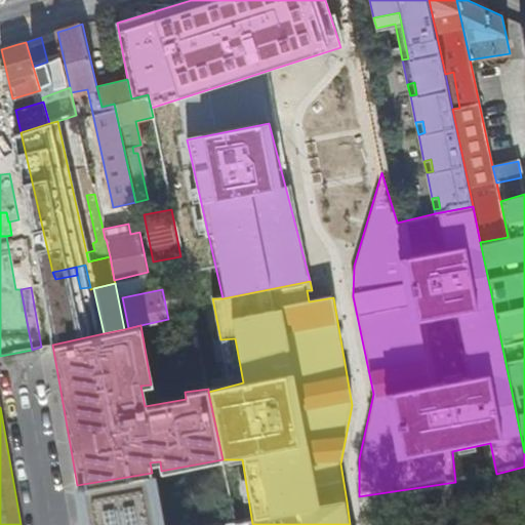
[(499,490),(524,485),(524,467),(496,474),(499,490)]
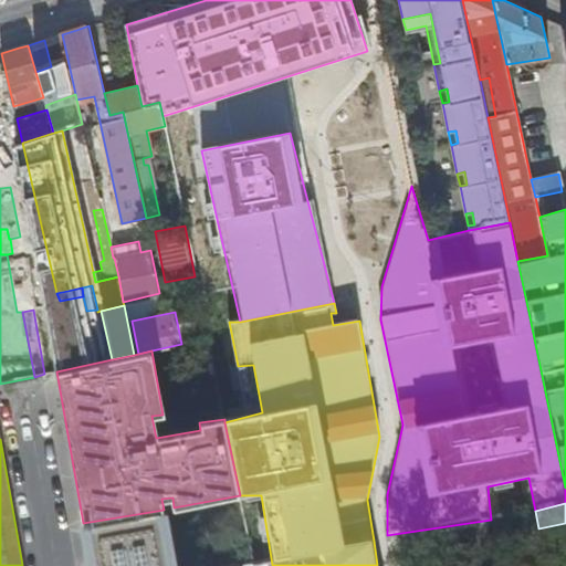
[(173,565),(164,510),(83,523),(90,565),(173,565)]
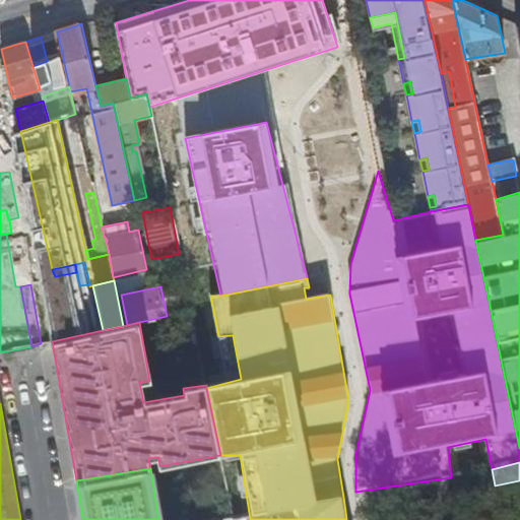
[(404,505),(401,488),(373,493),(376,511),(404,505)]
